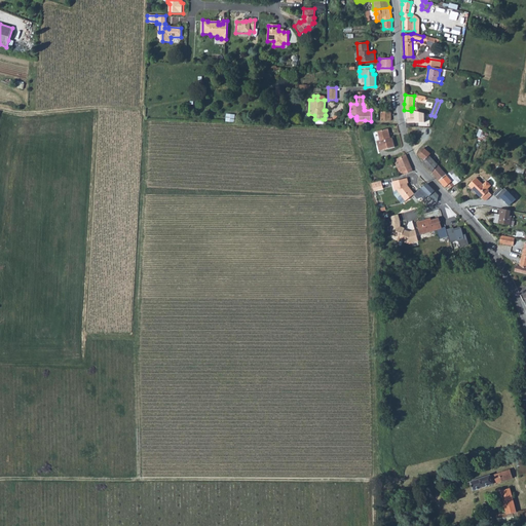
[(381,112),(381,121),(390,121),(390,112),(381,112)]
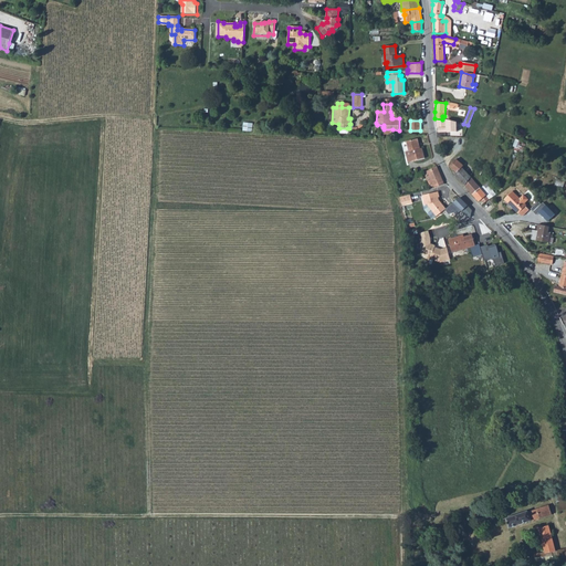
[(409,152),(406,153),(408,163),(425,158),(422,149),(419,149),(418,147),(419,147),(417,138),(406,142),(409,152)]
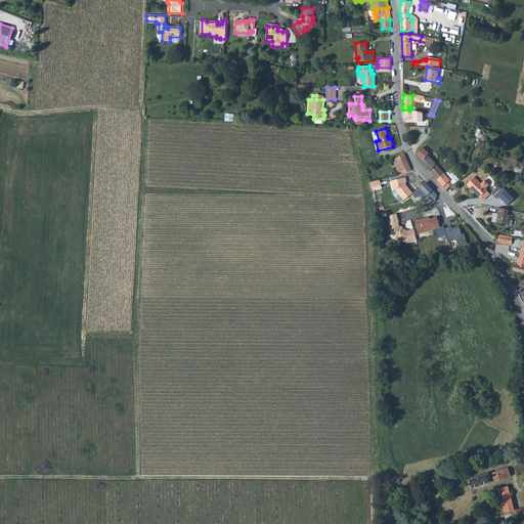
[(422,147),(416,155),(423,160),(421,162),(430,172),(436,164),(428,156),(429,154),(422,147)]
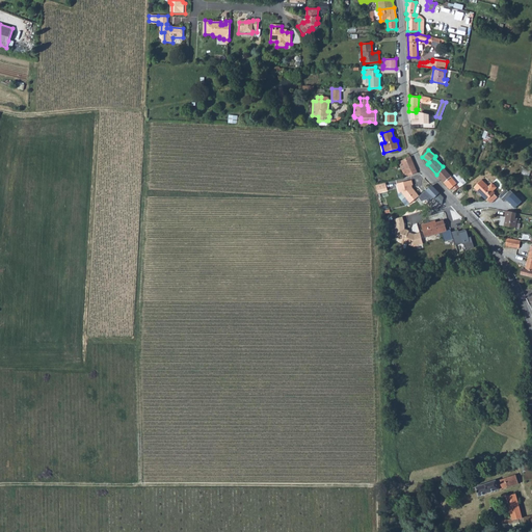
[(410,157),(399,161),(405,176),(407,175),(408,177),(418,174),(410,157)]
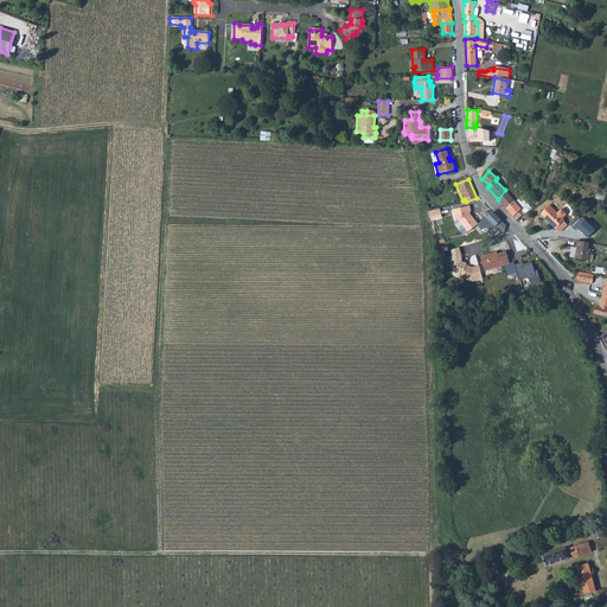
[(505,190),(498,199),(503,204),(511,197),(505,190)]
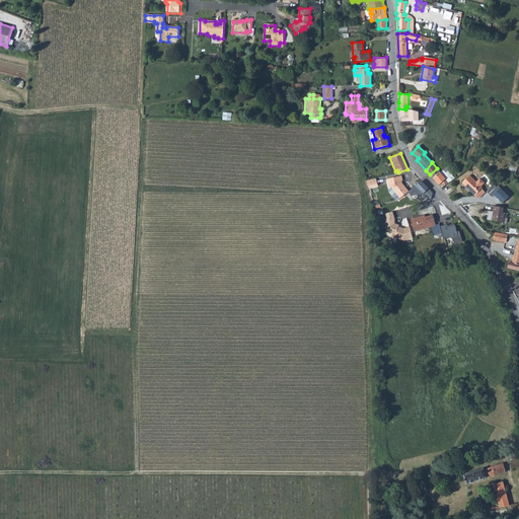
[(437,168),(430,174),(434,178),(441,172),(437,168)]
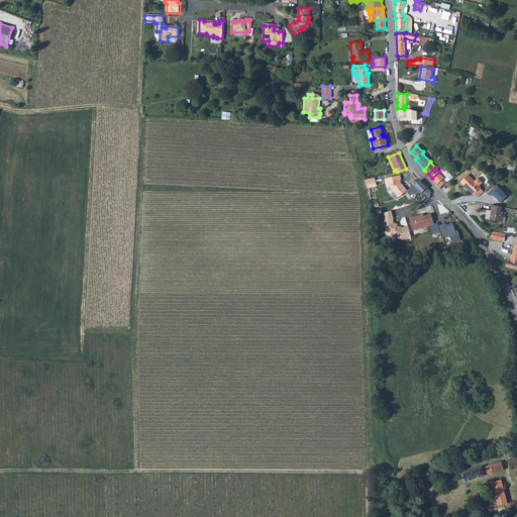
[(439,172),(432,178),(437,184),(439,183),(441,186),(450,180),(443,172),(441,170),(439,172)]
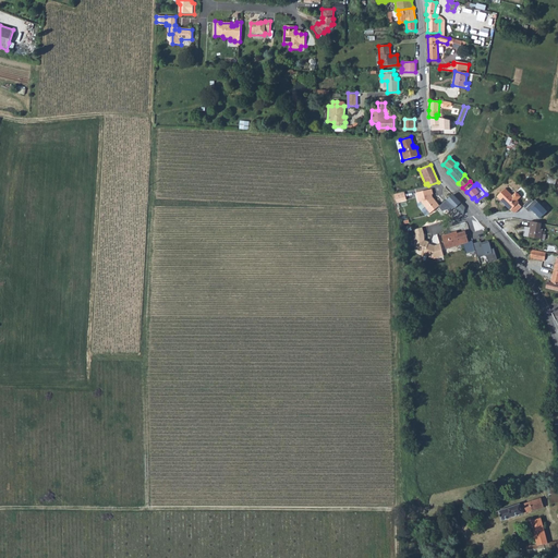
[(432,189),(416,193),(419,202),(421,202),(422,203),(431,214),(439,206),(433,197),(432,197),(431,195),(433,194),(432,189)]
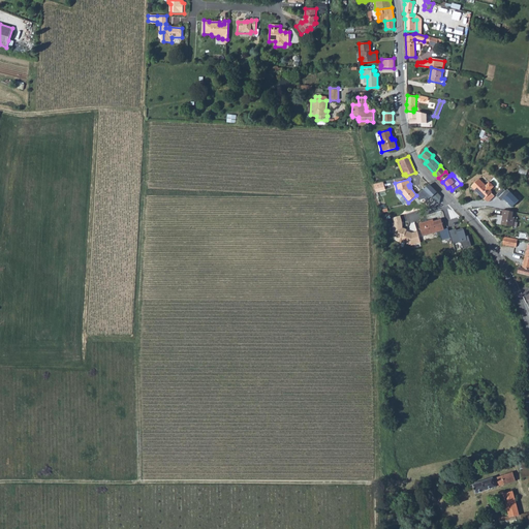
[(478,179),(471,186),(485,199),(485,198),(489,203),(495,196),(492,192),(492,191),(491,190),(494,186),(490,182),(486,186),(478,179)]
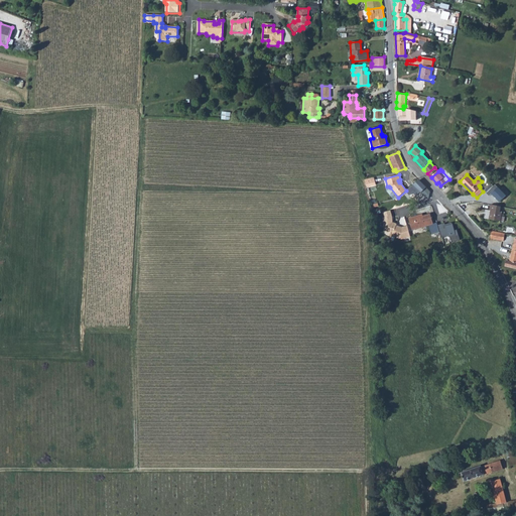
[(367,178),(364,179),(367,187),(376,185),(374,179),(368,181),(367,178)]
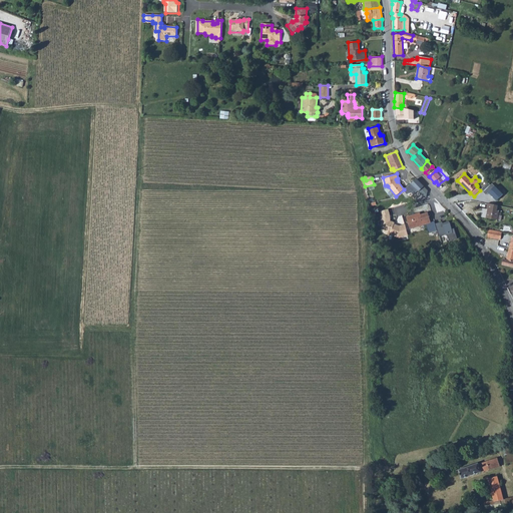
[(416,178),(410,184),(418,193),(424,186),(416,178)]
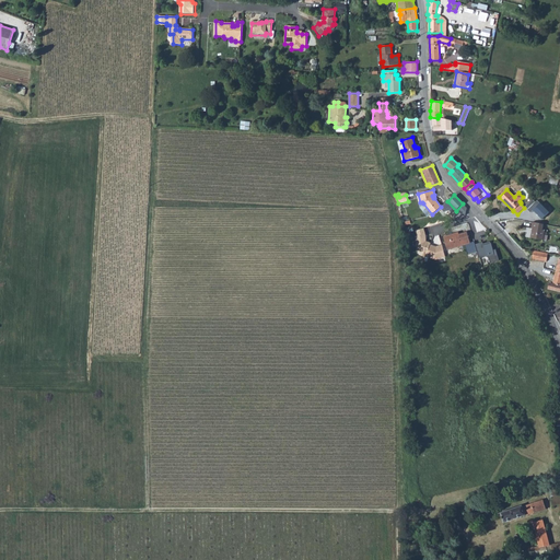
[(539,205),(533,211),(541,220),(548,213),(539,205)]
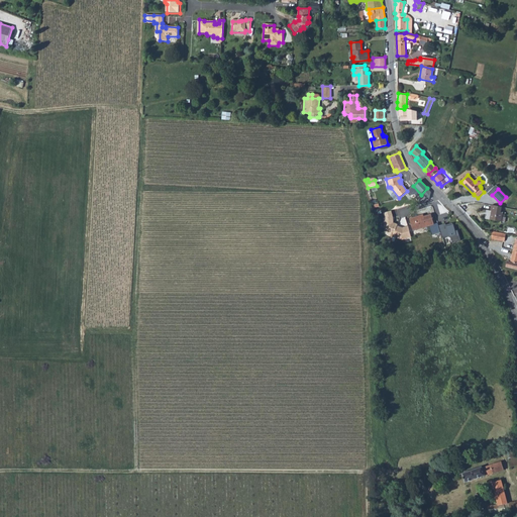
[(495,206),(492,205),(491,211),(486,210),(485,218),(502,221),(503,213),(501,212),(502,207),(495,206)]
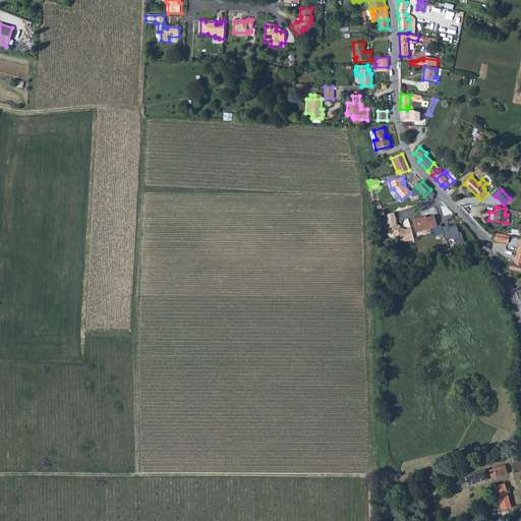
[(413,221),(416,231),(426,228),(426,229),(431,228),(435,237),(445,235),(443,227),(442,225),(438,226),(435,217),(427,219),(426,217),(413,221)]
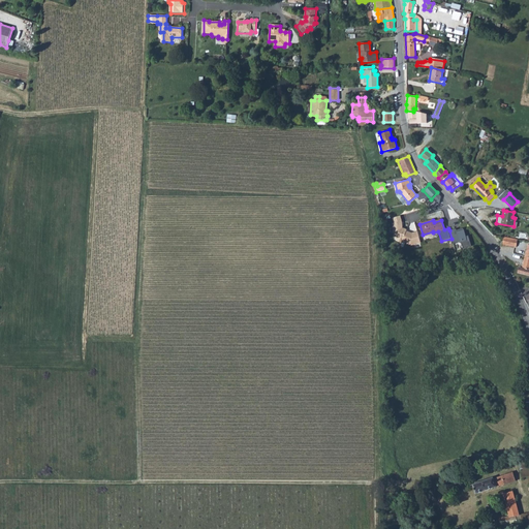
[(457,228),(449,230),(452,239),(454,244),(460,242),(462,244),(463,247),(472,244),(469,236),(467,237),(464,227),(458,230),(457,228)]
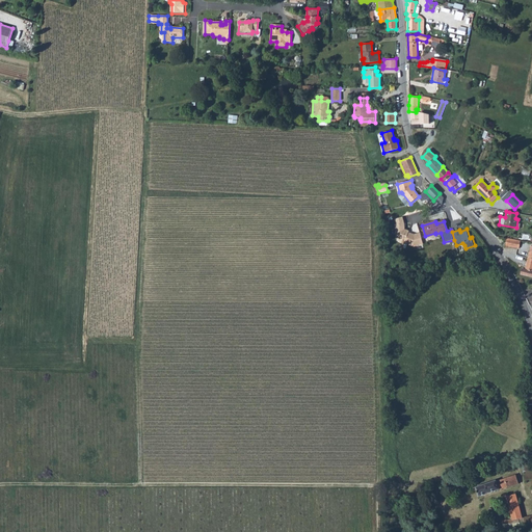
[(507,238),(506,245),(520,248),(521,241),(507,238)]
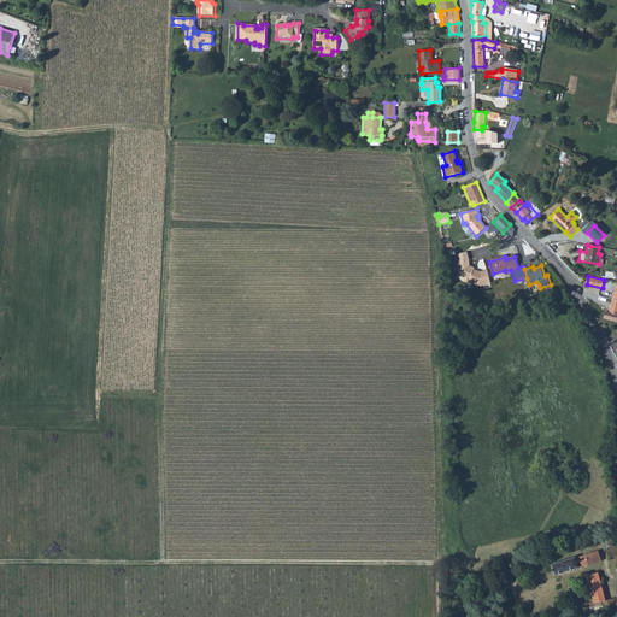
[(616,300),(613,299),(610,312),(606,311),(605,318),(616,321),(616,300)]
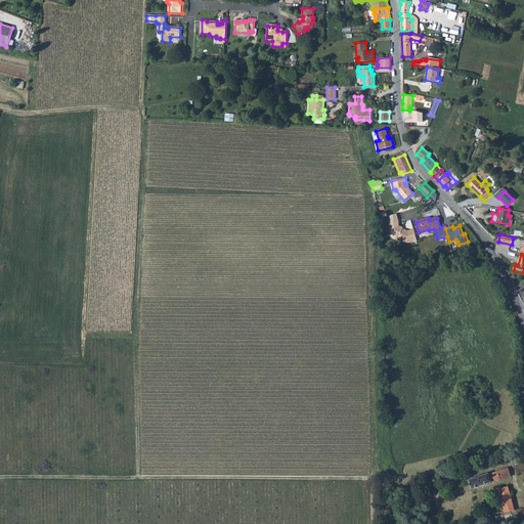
[(511,453),(515,466),(523,462),(523,453),(523,450),(511,453)]
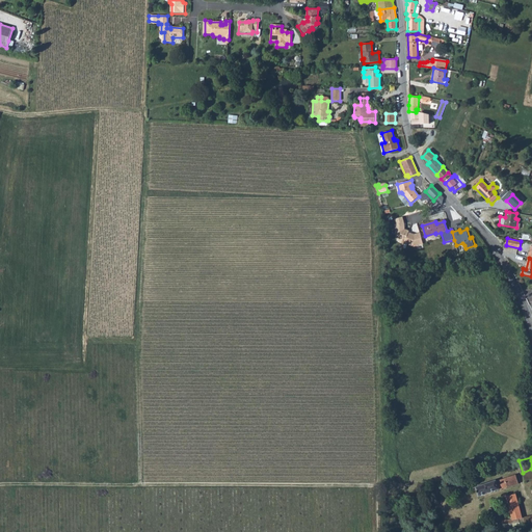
[(531,469),(523,473),(525,481),(531,478),(531,480),(531,481),(531,469)]
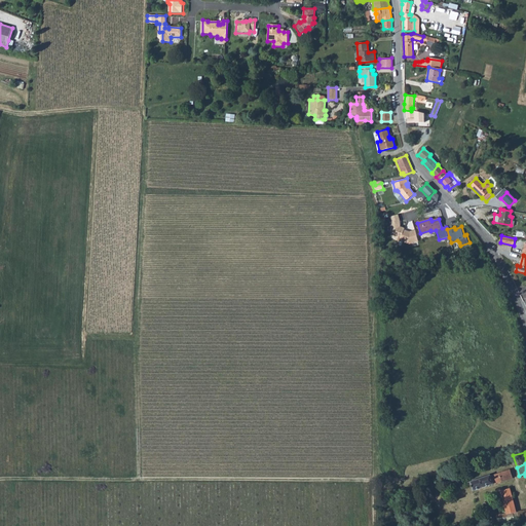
[(490,475),(470,482),(472,486),(474,491),(513,478),(510,470),(490,476),(490,475)]
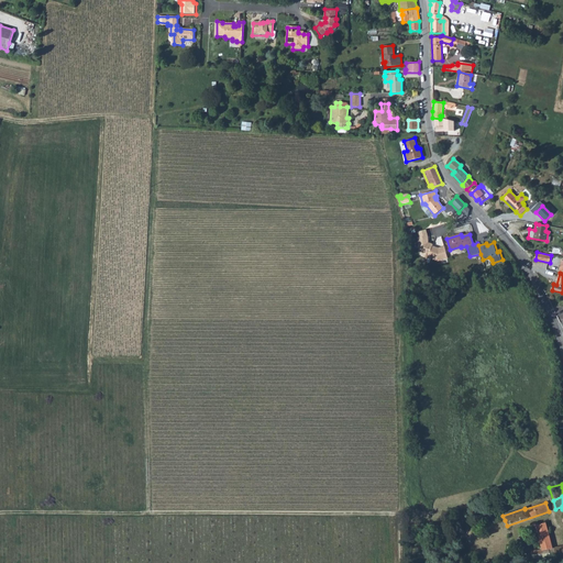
[(530,550),(532,559),(562,554),(562,545),(552,547),(544,523),(539,525),(537,522),(532,525),(533,527),(536,527),(542,549),(530,550)]
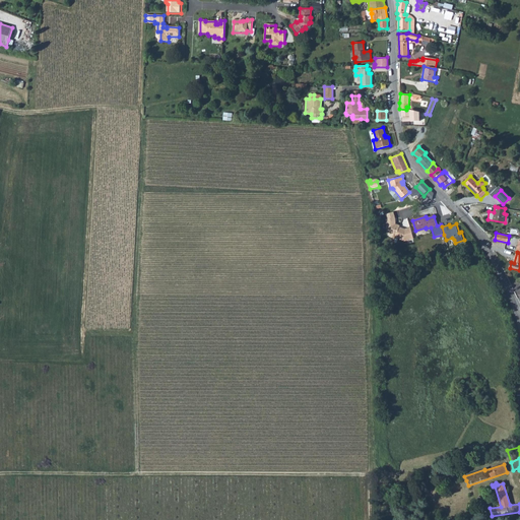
[(478,510),(469,511),(469,519),(480,517),(478,510)]
